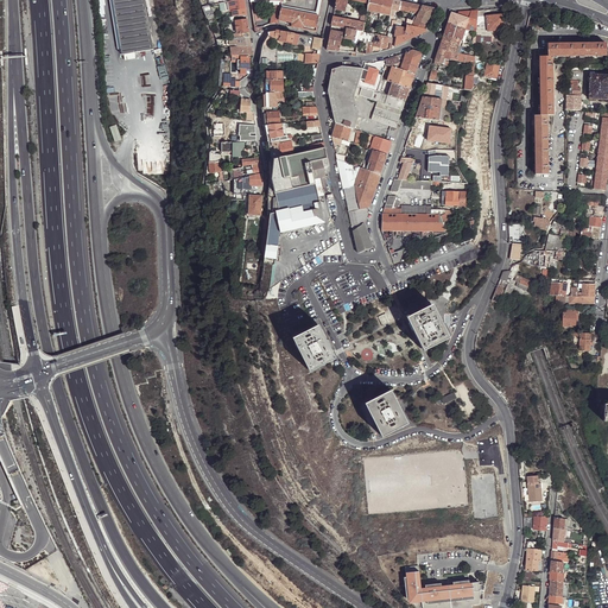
[(121,49),(112,0),(109,0),(118,50),(121,49)]
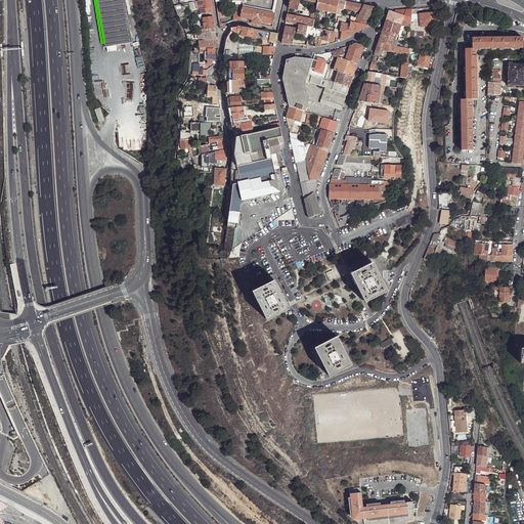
[(96,0),(104,42),(104,47),(132,43),(125,0),(96,0)]
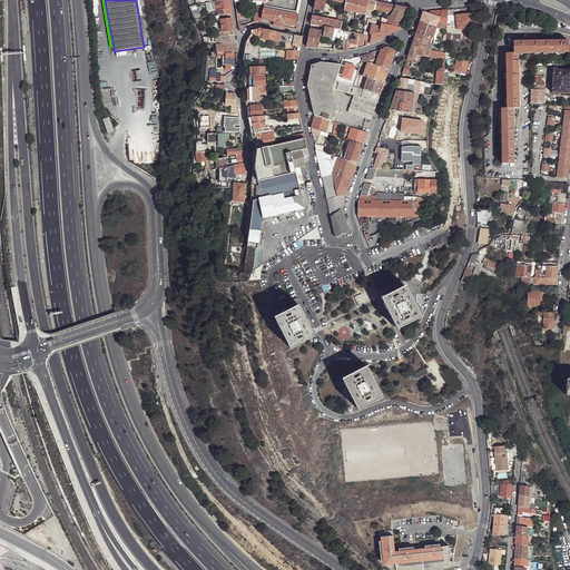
[(218,10),(219,16),(228,15),(231,15),(228,0),(216,0),(215,0),(216,10),(218,10)]
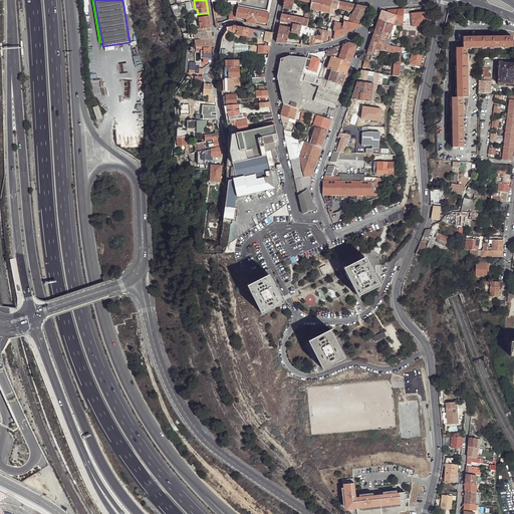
[(284,0),(283,8),(292,10),(294,0),(284,0)]
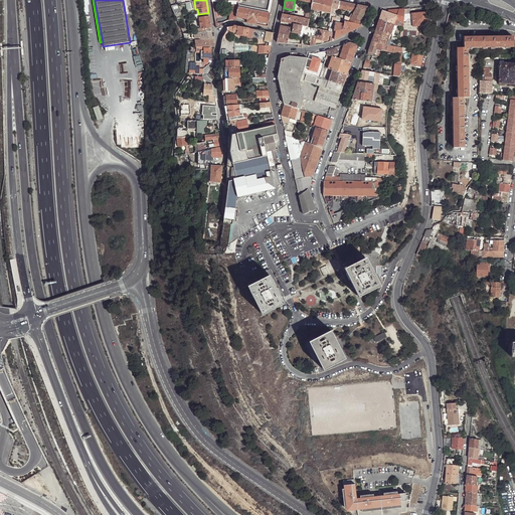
[(319,11),(322,11),(324,0),(312,0),(312,3),(311,9),(319,11)]
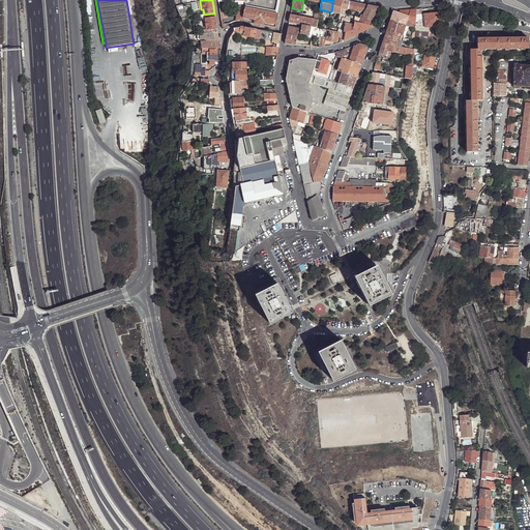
[(333,0),(331,11),(340,13),(341,9),(341,7),(342,0),(333,0)]
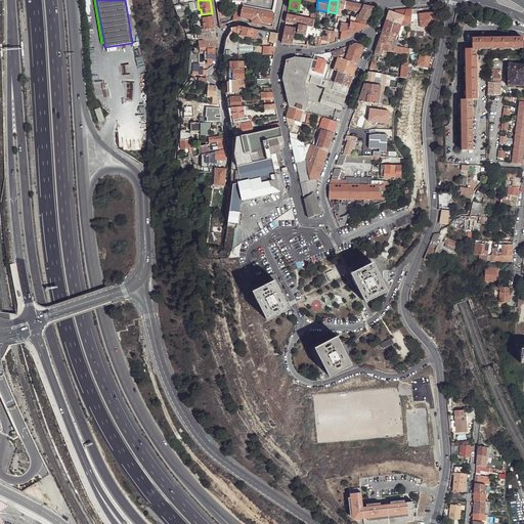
[(361,12),(364,5),(345,1),(344,8),(353,10),(355,11),(361,12)]
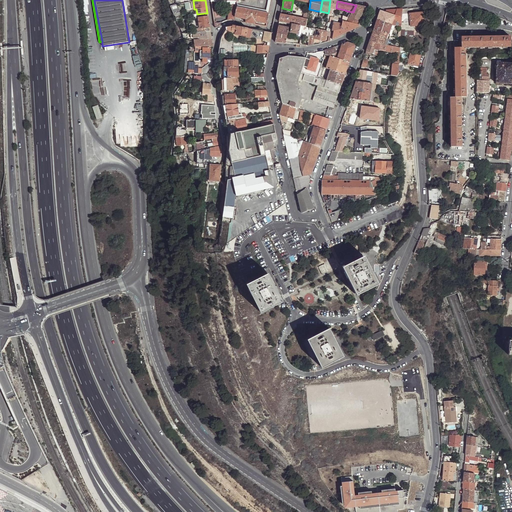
[(235,17),(237,7),(237,5),(235,5),(233,5),(231,6),(228,18),(228,20),(234,20),(235,17)]
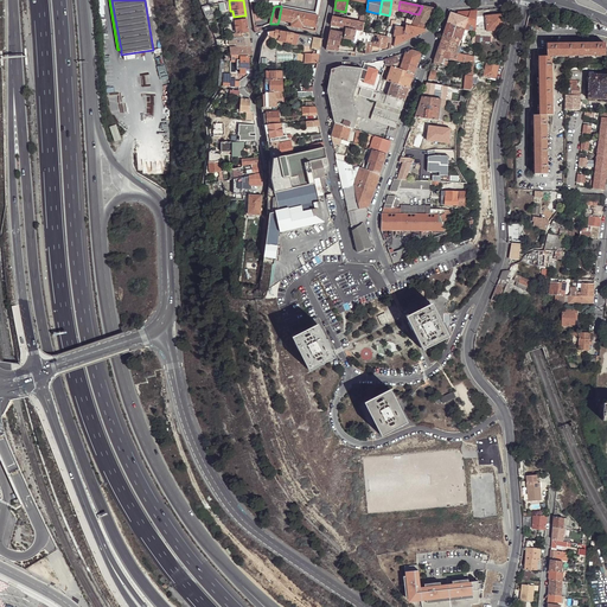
[(319,16),(319,14),(315,13),(315,12),(281,6),(281,8),(319,16)]
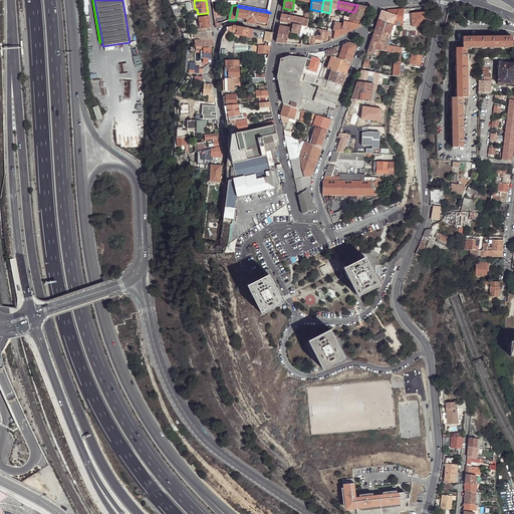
[(358,24),(367,7),(357,5),(354,12),(351,16),(349,19),(348,22),(358,24)]
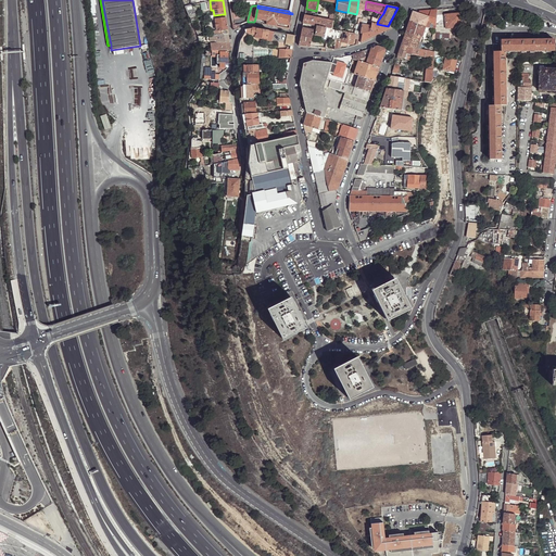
[(290,25),(292,14),(257,8),(255,19),(267,21),(266,24),(277,26),(277,23),(290,25)]
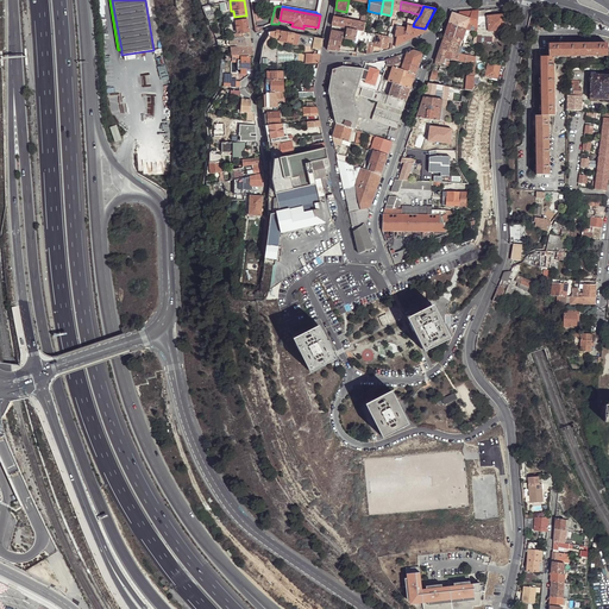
[(470,18),(466,30),(472,32),(477,33),(478,27),(478,18),(479,11),(472,11),(470,18)]
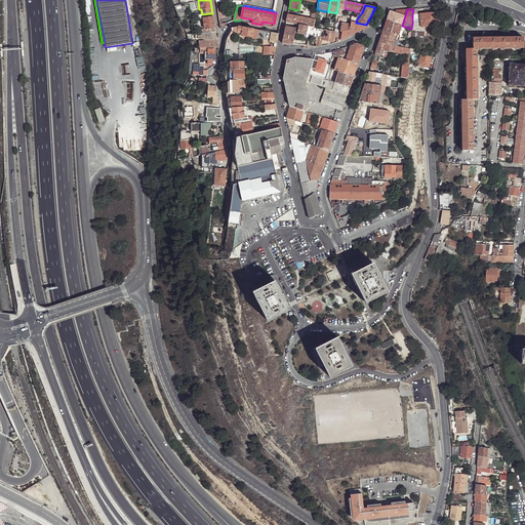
[(390,10),(387,21),(402,26),(405,15),(396,12),(390,10)]
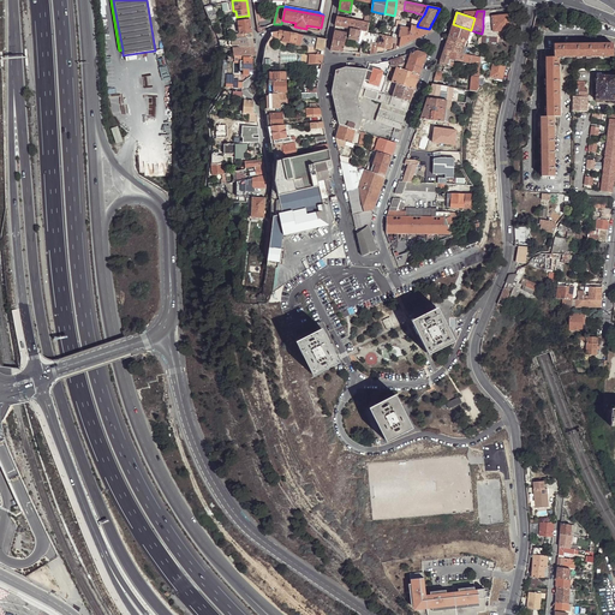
[(491,17),(493,28),(494,31),(496,31),(509,30),(509,25),(508,15),(491,17)]
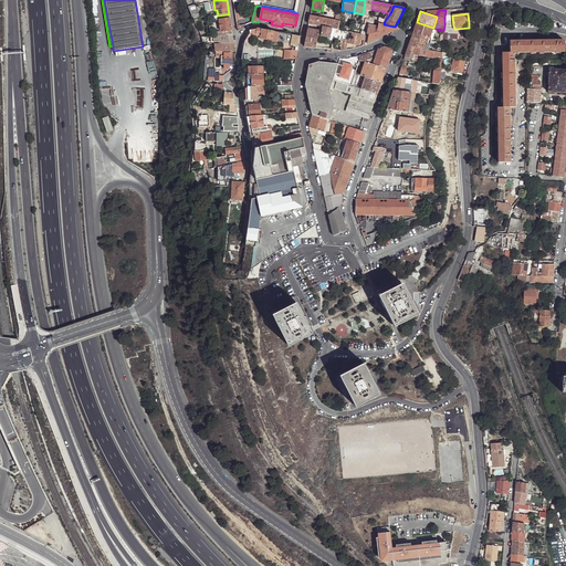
[(338,30),(339,25),(339,21),(335,20),(311,16),(308,24),(321,27),(335,29),(338,30)]
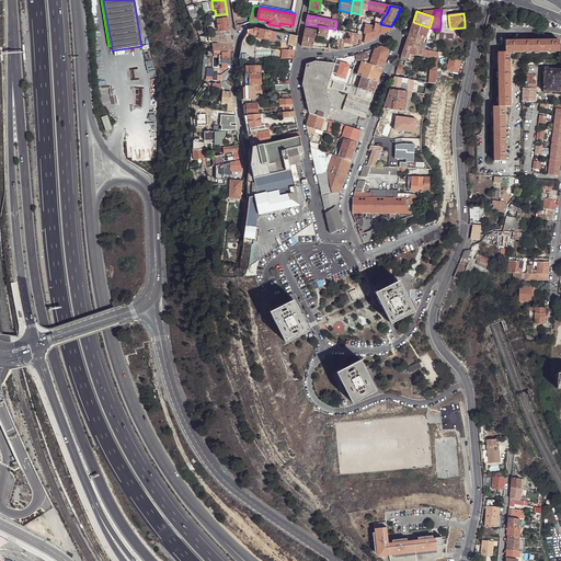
[(447,15),(441,16),(441,25),(449,25),(448,15),(447,15)]
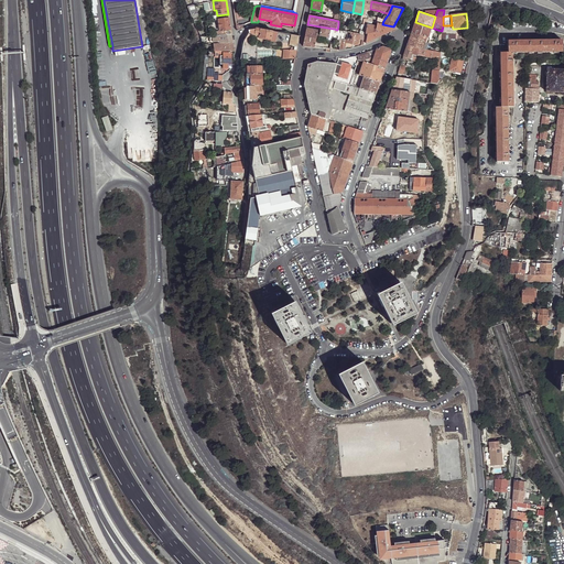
[(219,31),(230,29),(229,18),(218,20),(219,30),(219,31)]
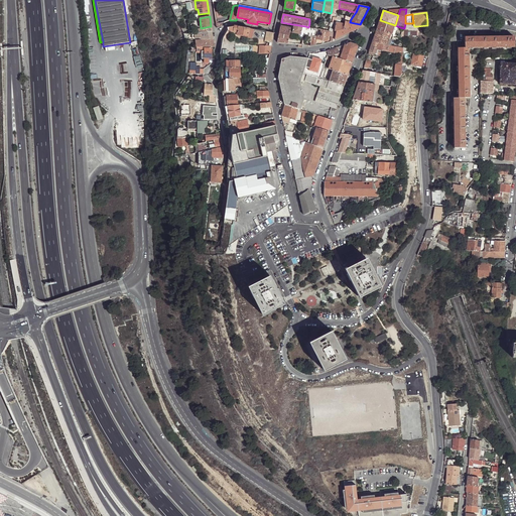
[(226,22),(230,20),(230,18),(218,19),(218,21),(216,21),(217,27),(220,27),(222,25),(226,22)]
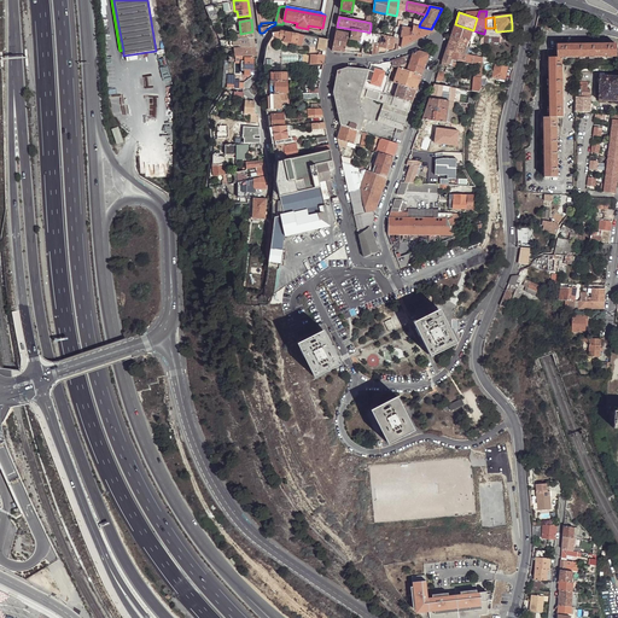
[(473,30),(455,24),(452,35),(467,41),(468,41),(473,30)]
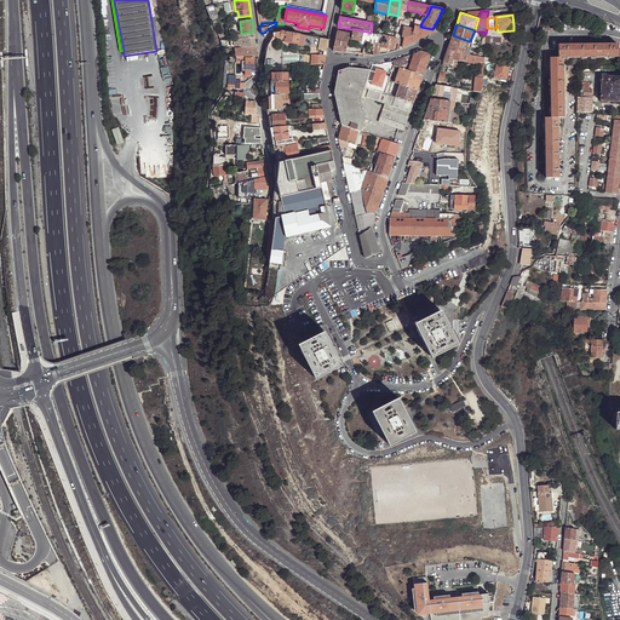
[(435,32),(436,30),(432,29),(420,27),(415,26),(414,29),(405,28),(402,38),(405,38),(403,49),(435,32)]
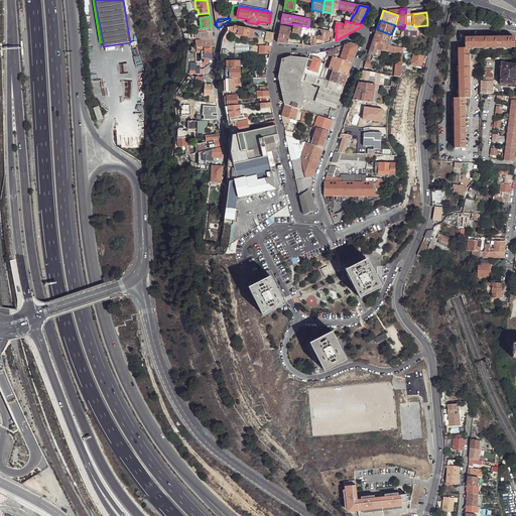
[(303,35),(303,34),(305,26),(292,24),(291,28),(290,32),(293,33),(293,34),(299,35),(300,34),(303,35)]
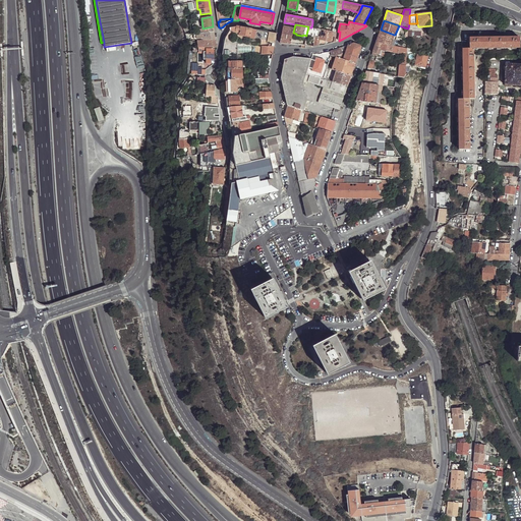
[(241,26),(240,33),(240,35),(250,36),(250,37),(252,29),(241,26)]
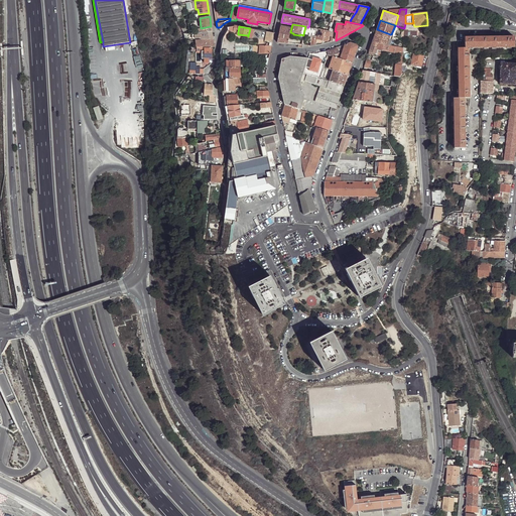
[(277,42),(287,43),(289,34),(290,32),(291,28),(280,26),(277,42)]
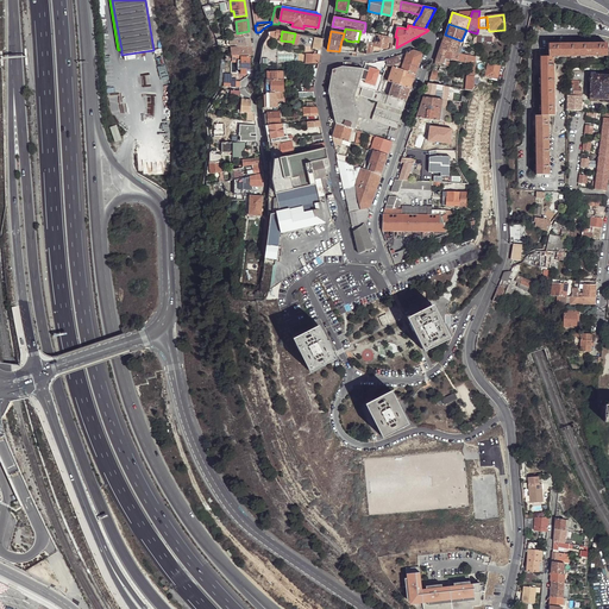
[(358,41),(369,43),(370,36),(371,33),(364,32),(360,31),(358,41)]
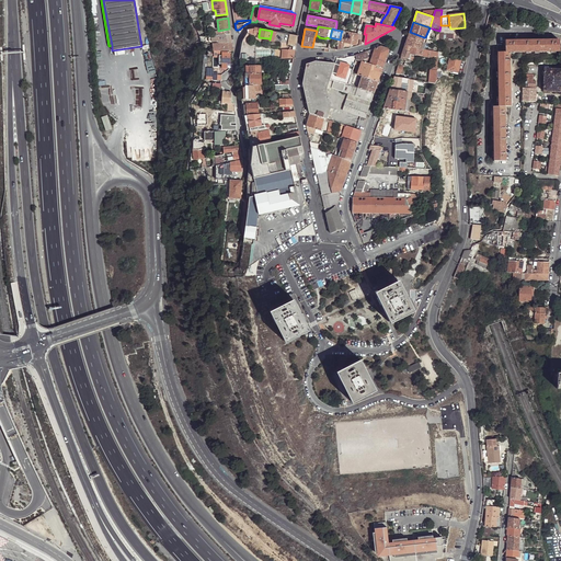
[(357,38),(358,34),(357,34),(347,32),(345,41),(345,43),(356,45),(357,38)]
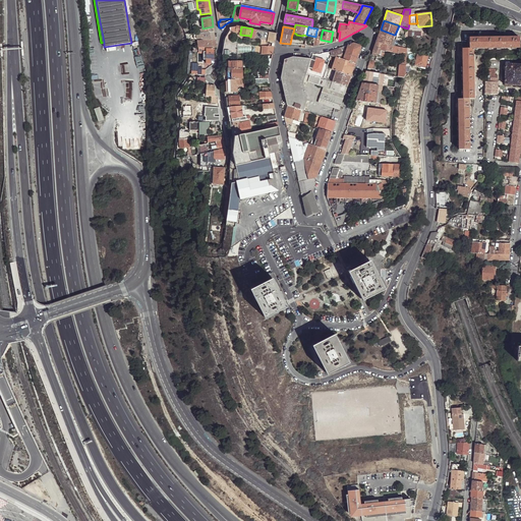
[(394,35),(381,30),(378,36),(375,42),(390,46),(391,44),(394,36),(394,35)]
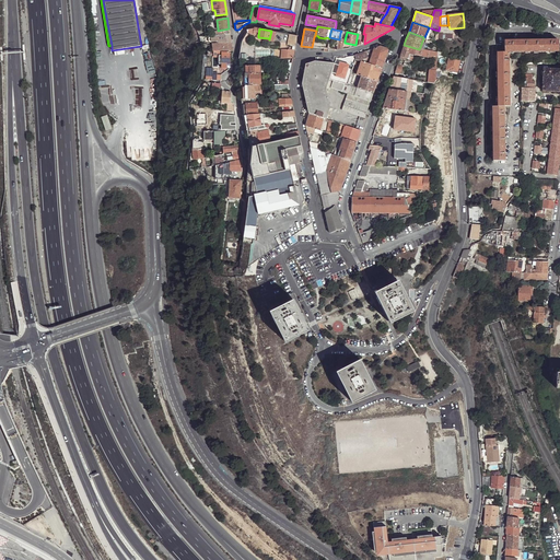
[(298,35),(289,34),(287,45),(295,47),(298,35)]
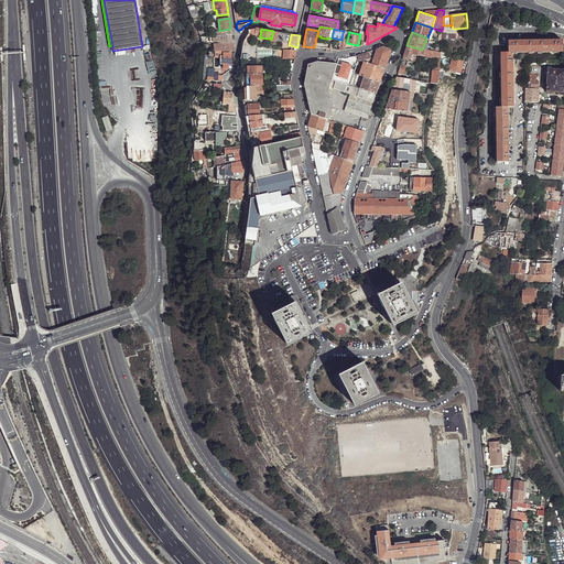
[(508,52),(512,52),(563,52),(562,40),(549,41),(533,41),(508,41),(508,52)]
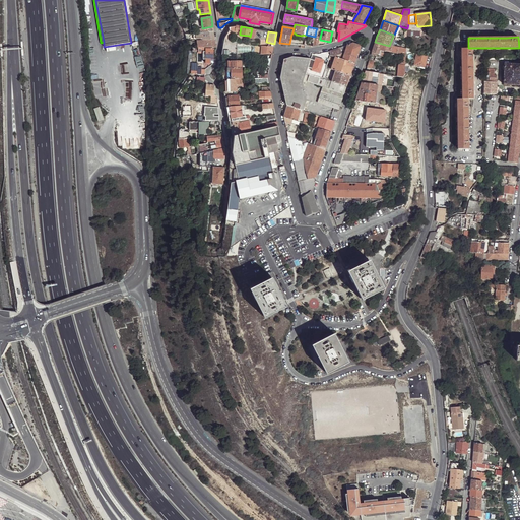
[(389,46),(375,42),(372,53),(379,54),(380,50),(381,50),(391,52),(392,46),(389,46)]
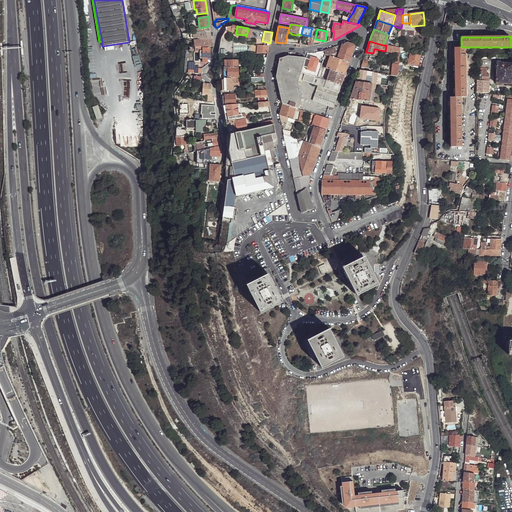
[(337,59),(349,63),(355,45),(348,42),(342,45),(340,51),(339,52),(337,59)]
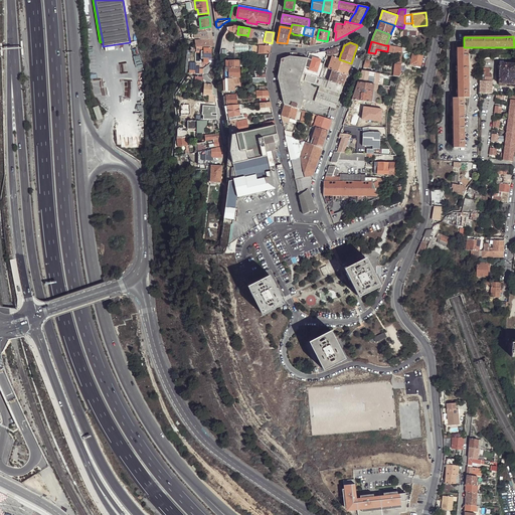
[(327,51),(328,54),(328,55),(330,55),(332,56),(337,58),(339,52),(338,50),(337,47),(327,51)]
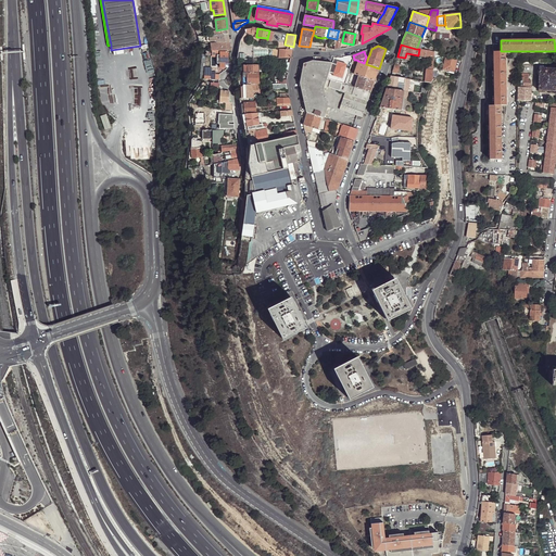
[(506,105),(505,51),(501,51),(494,52),(494,65),(494,90),(494,105),(501,105),(506,105)]
